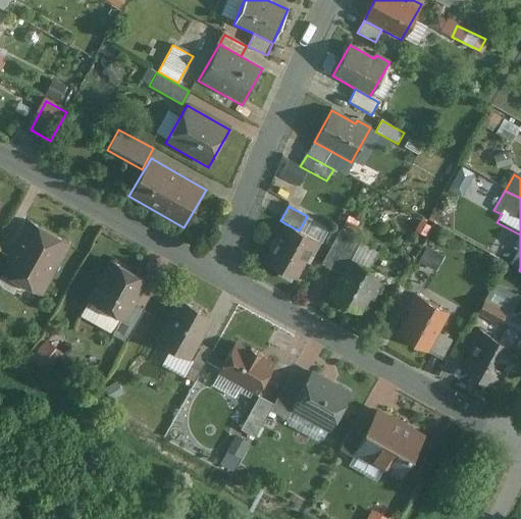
[(74,243),(30,219),(8,257),(0,271),(4,273),(44,295),(74,243)]
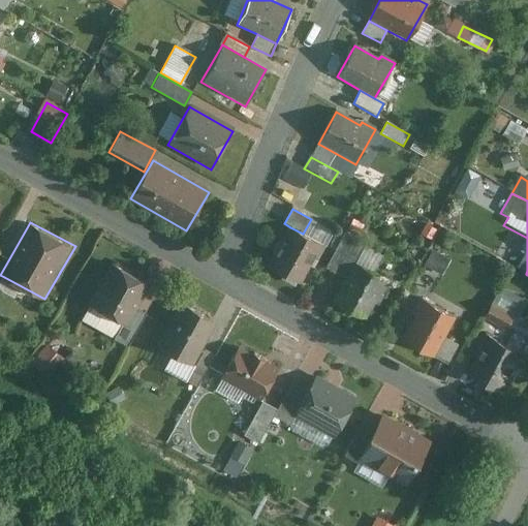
[(290,227),(268,266),(300,284),(322,246),(303,234),(290,227)]
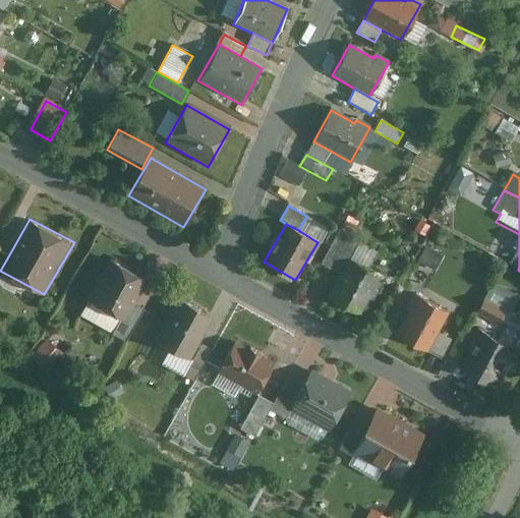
[(339,273),(358,240),(342,231),(323,263),(339,273)]
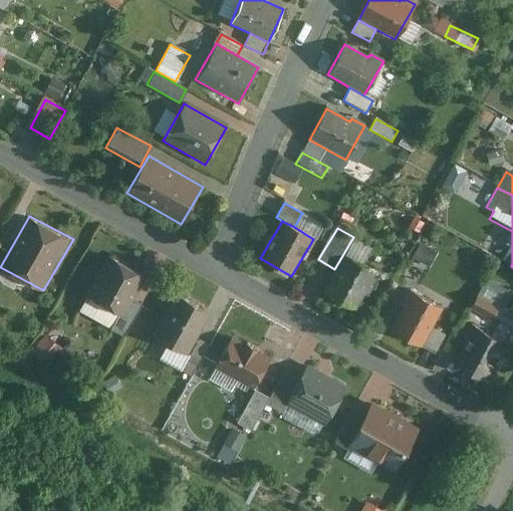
[(0,267),(8,253),(0,249),(0,276),(4,269),(0,267)]
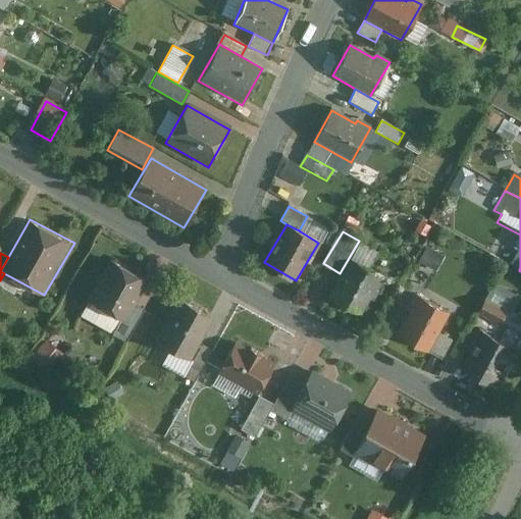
[(146,281),(109,261),(87,301),(120,319),(123,321),(133,305),(146,281)]
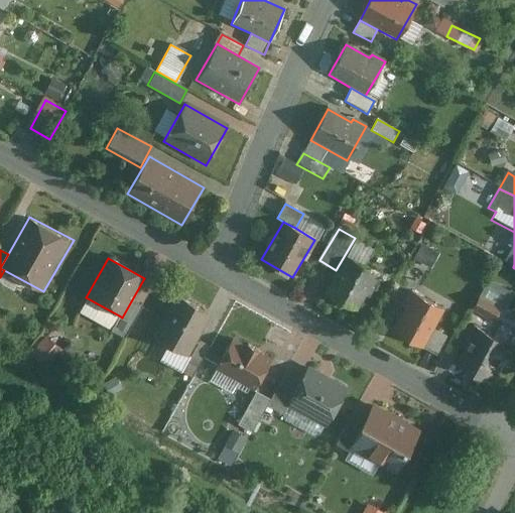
[(329,293),(357,309),(377,274),(349,258),(329,293)]
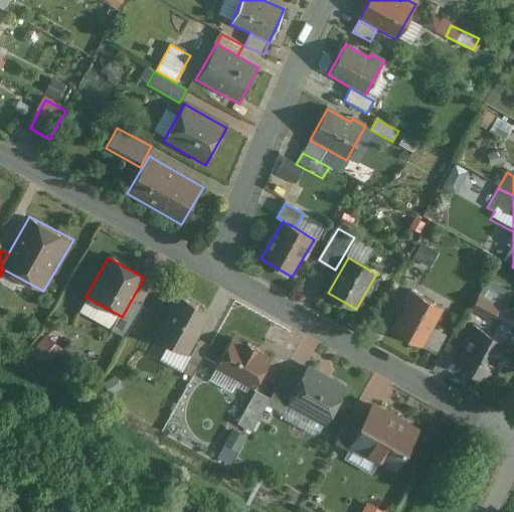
[(391,332),(422,347),(433,329),(443,312),(407,293),(401,305),(405,306),(391,332)]
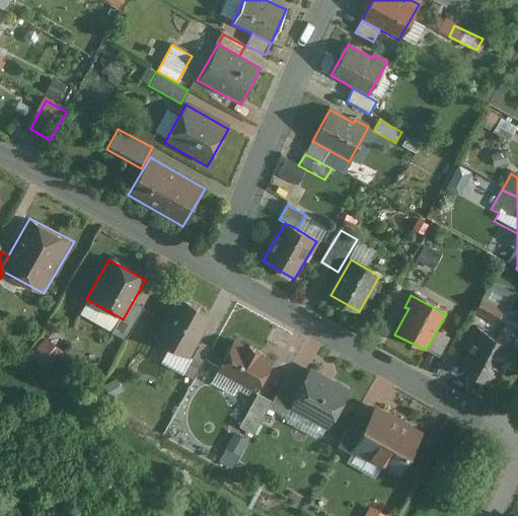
[(190,360),(212,317),(178,299),(155,341),(190,360)]
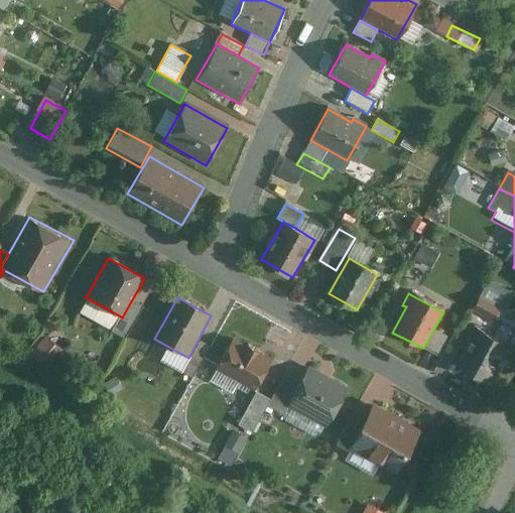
[(473,310),(494,322),(500,309),(479,299),(473,310)]
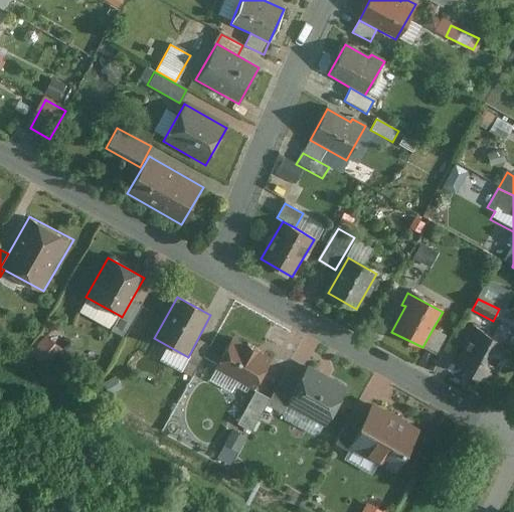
[(141,306),(131,301),(122,317),(119,315),(110,331),(124,338),(141,306)]
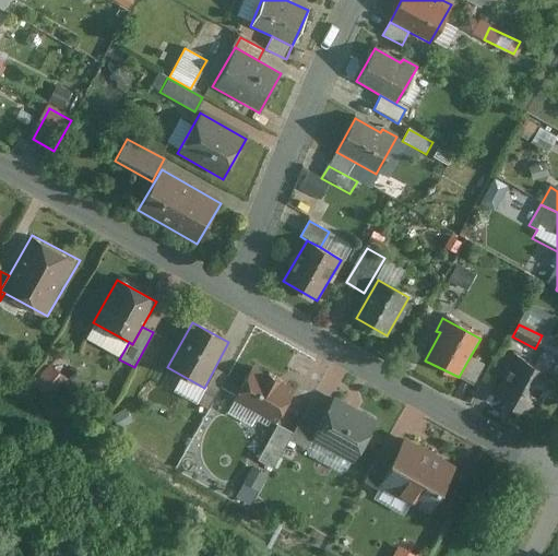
[(496,399),(527,416),(551,375),(515,356),(505,376),(508,377),(496,399)]
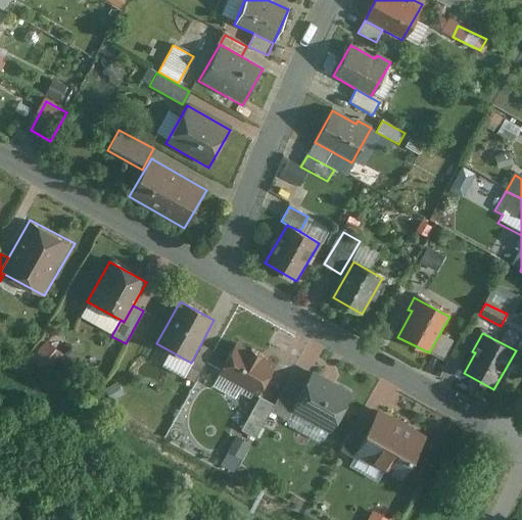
[(454,342),(439,334),(429,352),(443,361),(454,342)]
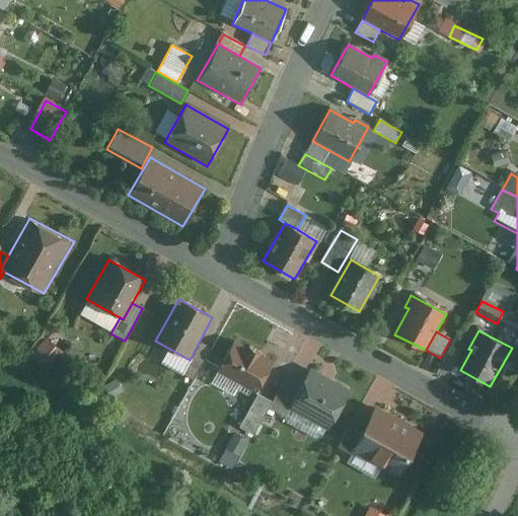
[(255,393),(273,363),(234,342),(216,372),(255,393)]
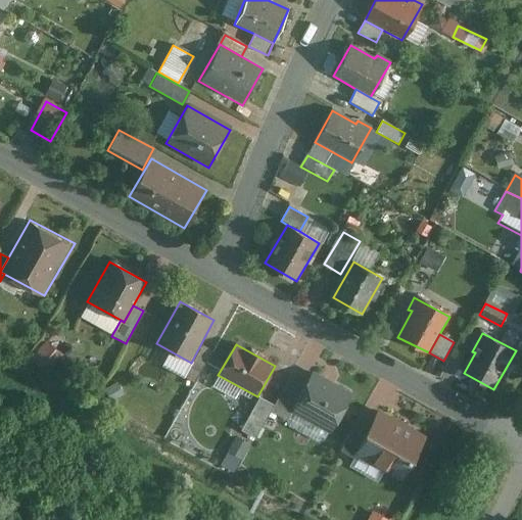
[(186,379),(194,384),(211,351),(202,347),(186,379)]
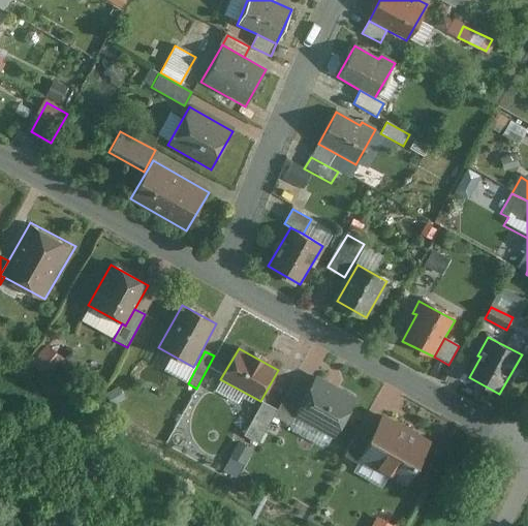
[(334,438),(356,399),(317,376),(294,416),(334,438)]
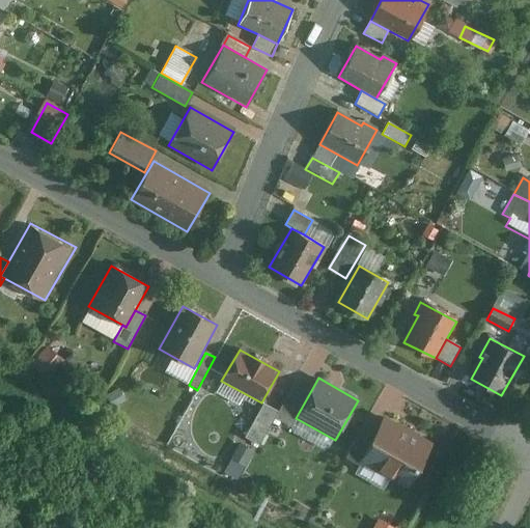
[(288,424),(306,393),(294,386),(278,412),(275,418),(288,424)]
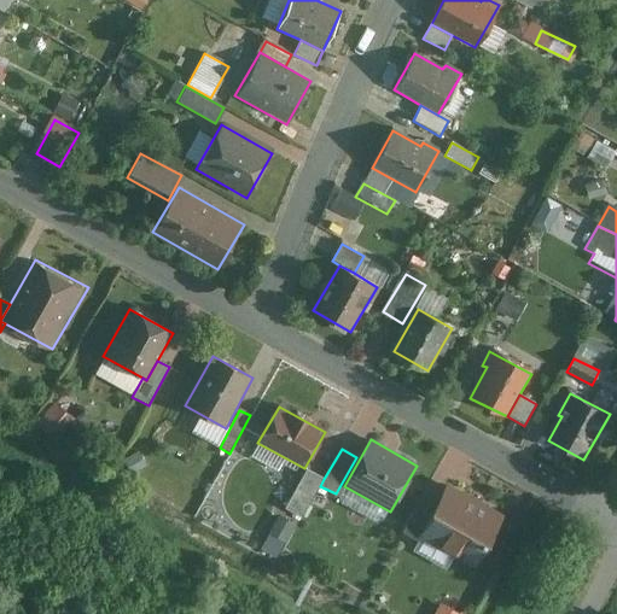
[(285,510),(301,519),(320,486),(324,479),(307,471),(285,510)]
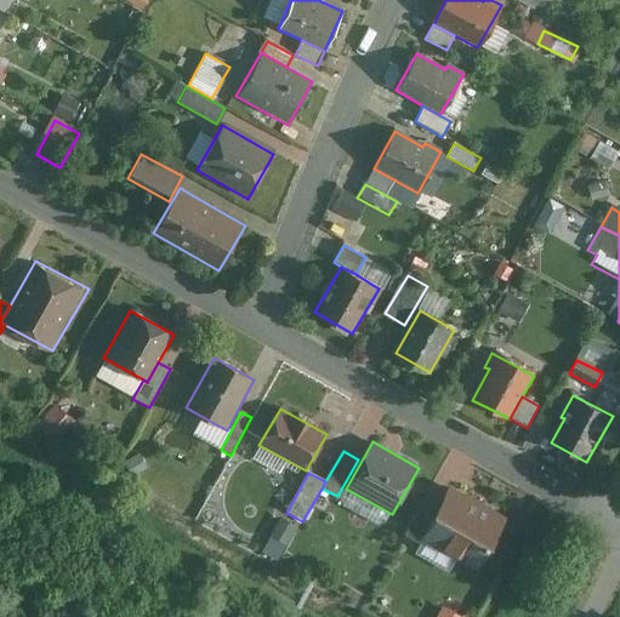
[(478,571),(507,518),(451,487),(422,541),(478,571)]
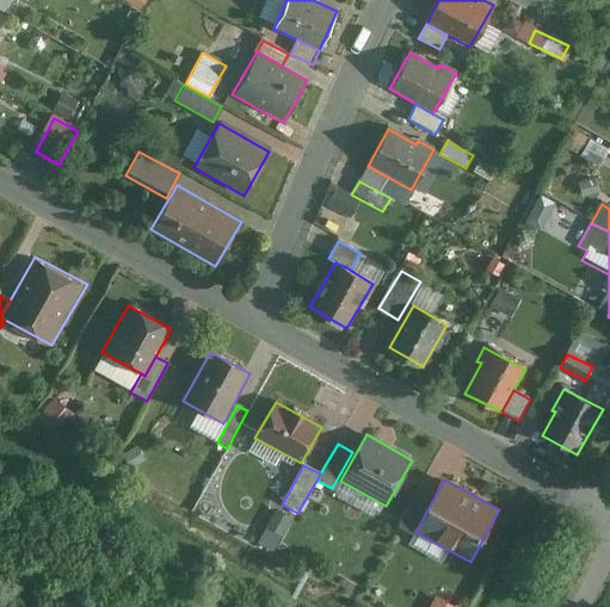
[(401,530),(413,536),(438,489),(425,483),(401,530)]
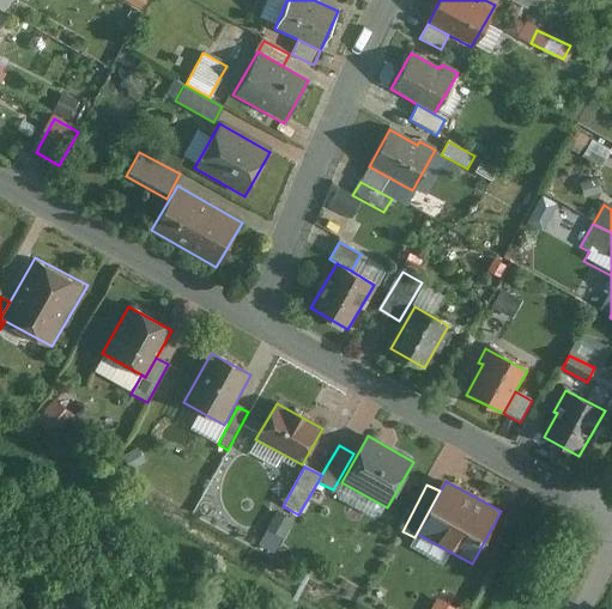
[(261,546),(279,555),(297,519),(279,511),(261,546)]
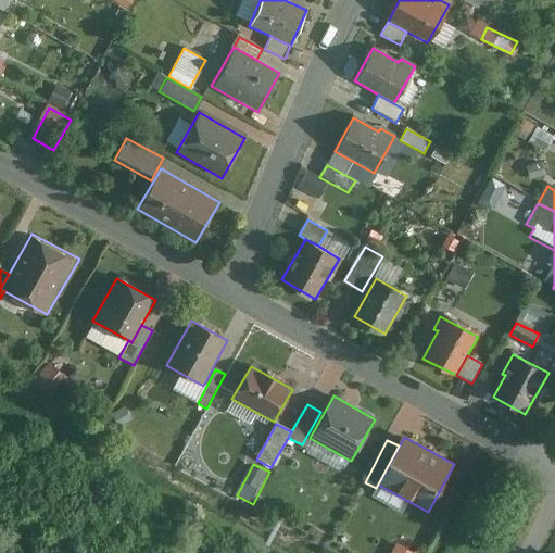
[(416,552),(398,542),(393,552),(416,552)]
